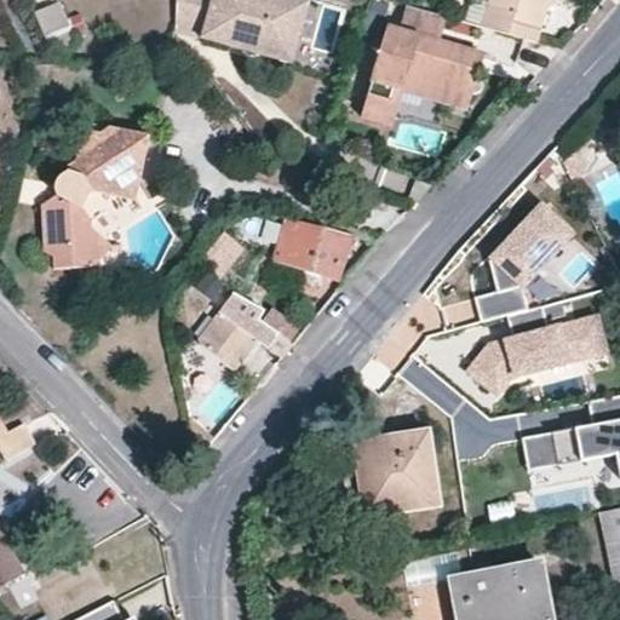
[(78,38),(62,0),(38,11),(53,47),(78,38)]
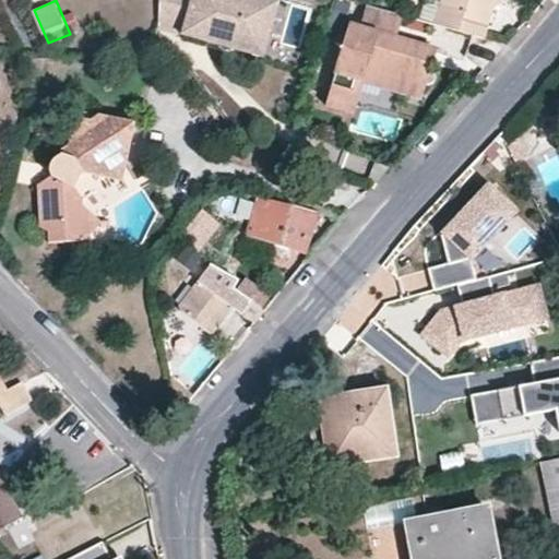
[(280,1),(276,0),(161,0),(159,26),(233,47),(273,26),(280,1)]
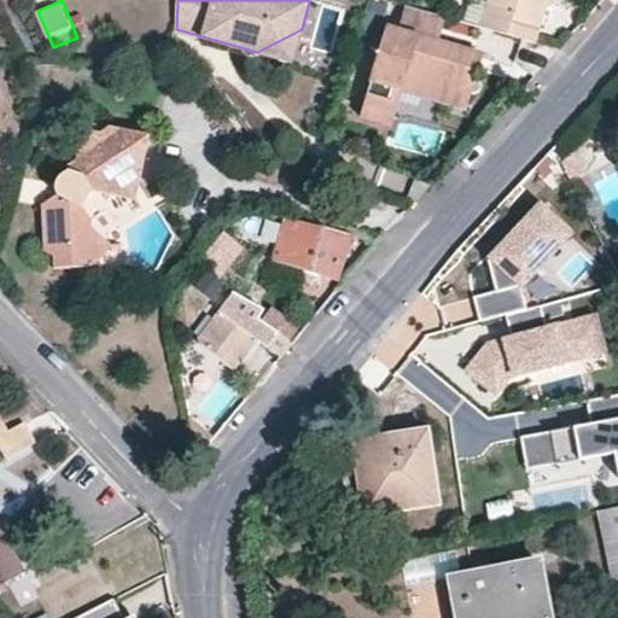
[(548,0),(490,0),(483,27),(537,42),(548,0)]
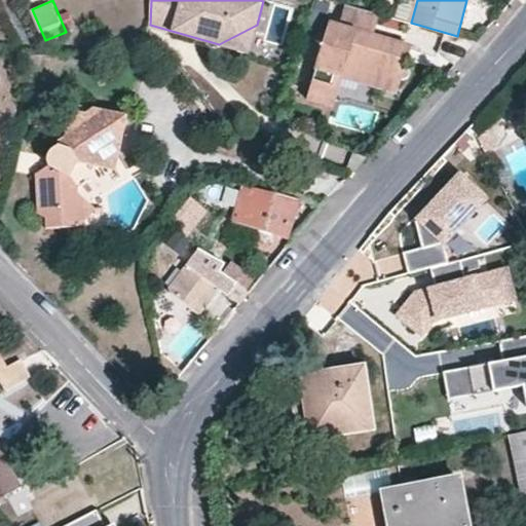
[(343,73),(346,61),(382,72),(381,78),(401,83),(402,79),(404,79),(408,79),(410,77),(412,73),(410,69),(407,66),(412,46),(373,35),(379,13),(372,10),(345,3),(338,27),(331,25),(312,89),(336,94),(343,73)]
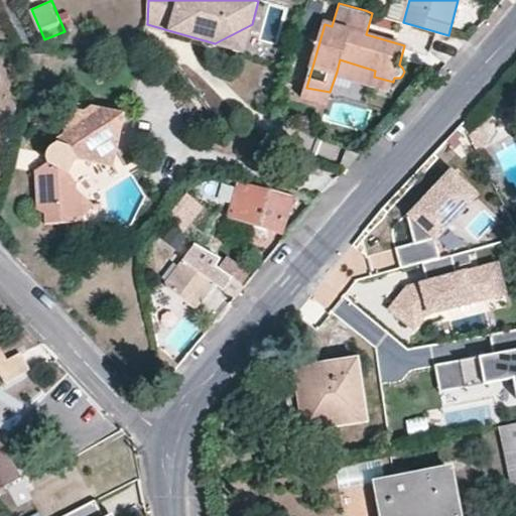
[(340,59),(337,72),(391,88),(393,82),(374,77),(375,71),(340,59)]
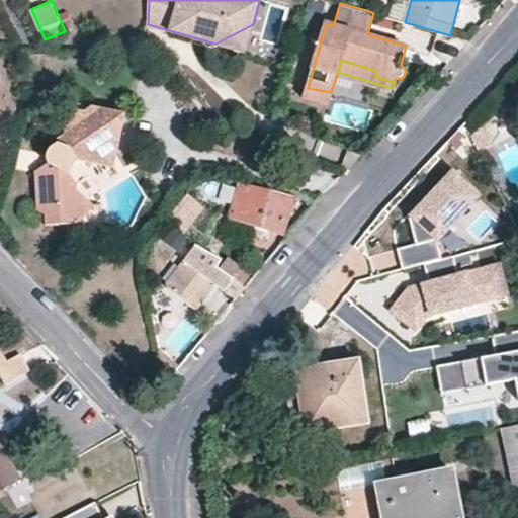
[(327,102),(331,92),(308,88),(305,95),(327,102)]
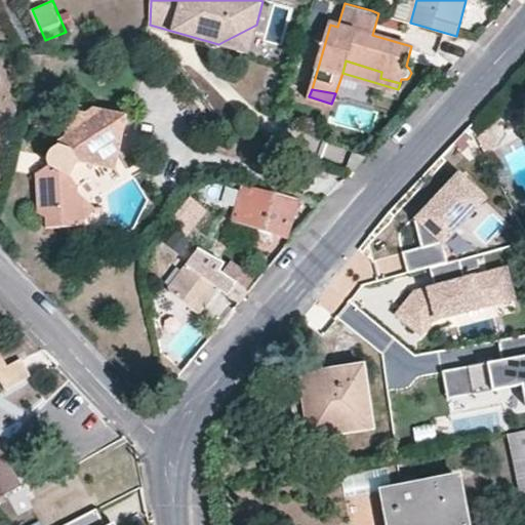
[(73,104),(71,111),(87,114),(94,108),(73,104)]
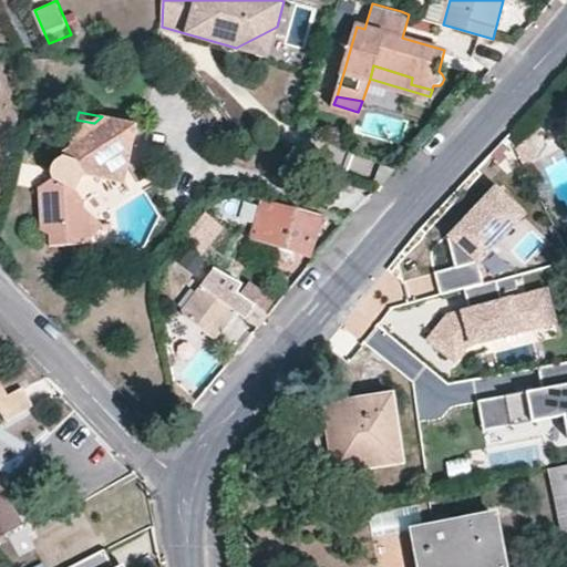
[(104,226),(86,209),(89,202),(79,193),(84,176),(124,184),(130,165),(138,124),(102,116),(94,123),(76,120),(71,146),(63,153),(65,156),(57,164),(51,173),(52,179),(39,188),(40,223),(41,229),(51,237),(52,248),(86,247),(104,226)]
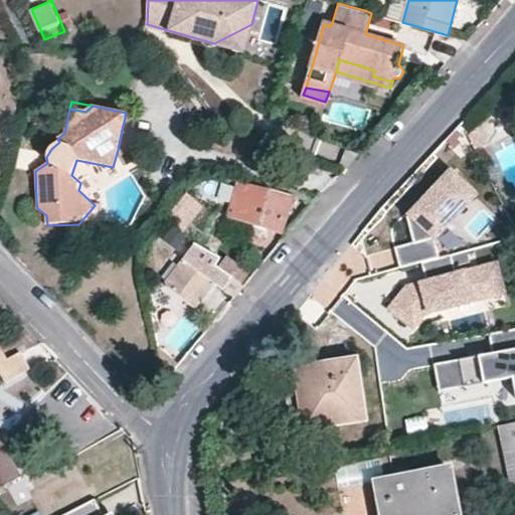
[(476,153),(486,149),(475,127),(465,132),(476,153)]
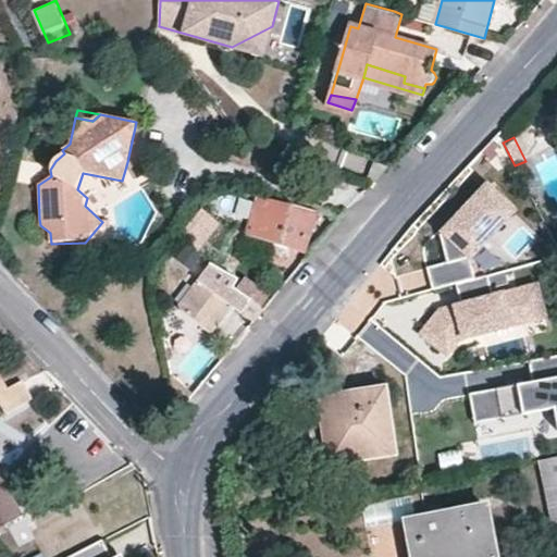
[(512,209),(485,178),(436,226),(447,258),(429,265),(436,286),(457,281),(462,299),(492,292),(486,272),(474,273),(471,254),(512,209)]
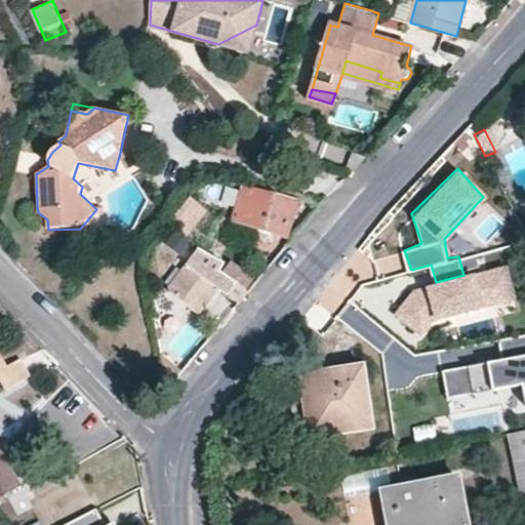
[(291,235),(298,202),(244,188),(242,194),(227,189),(223,203),(239,206),(236,220),(291,235)]
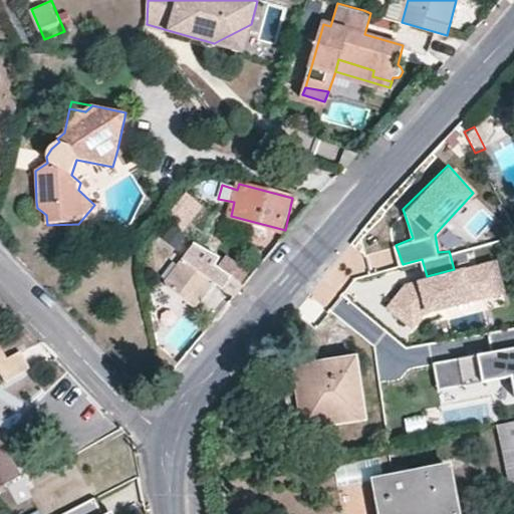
[(180,200),(168,214),(182,229),(183,230),(196,212),(180,200)]
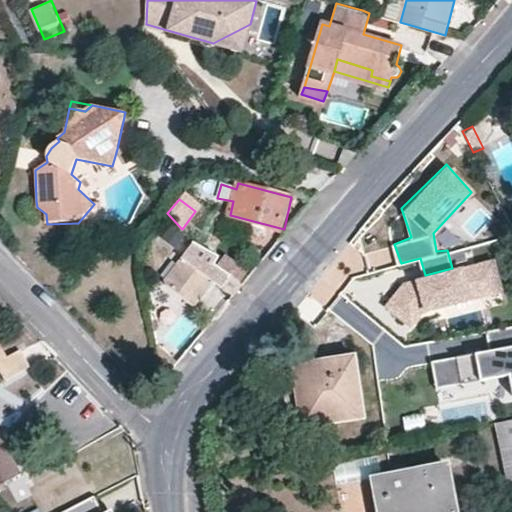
[(453,220),(473,237),(491,216),(471,199),(453,220)]
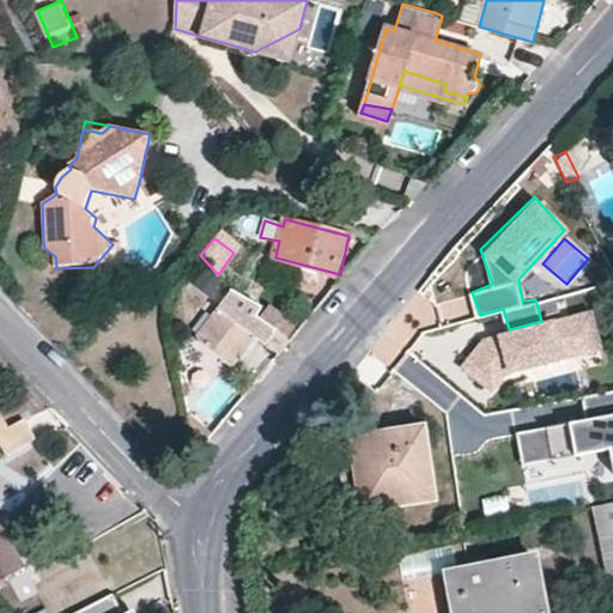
[(206,285),(217,273),(200,255),(188,269),(206,285)]
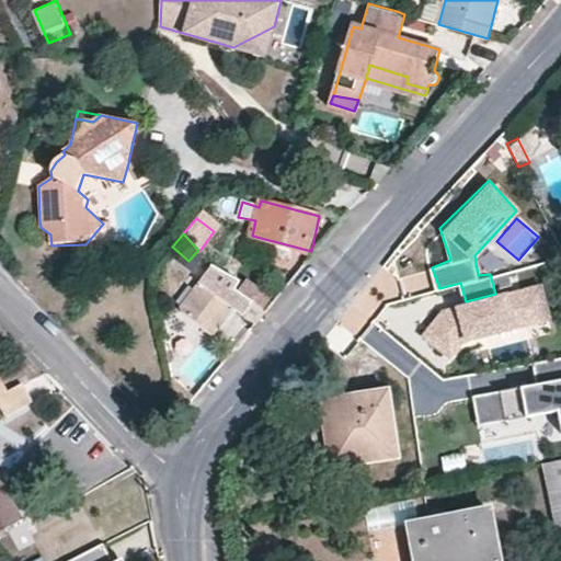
[(240,283),(217,271),(185,306),(186,318),(209,336),(233,310),(243,317),(252,305),(236,290),(240,283)]
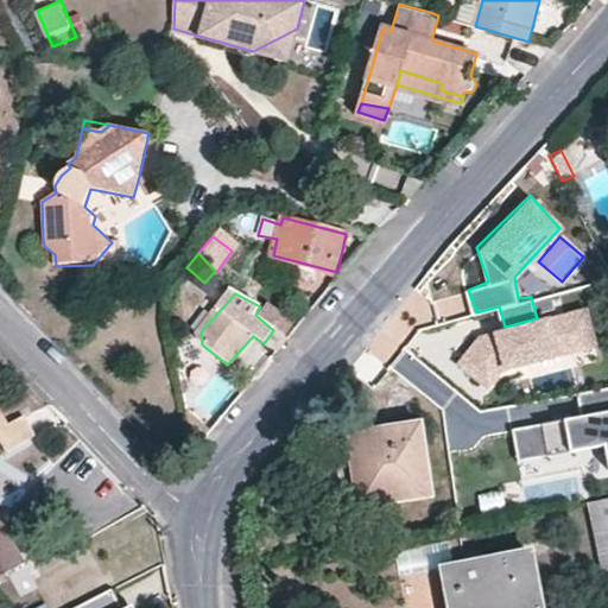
[(299,325),(268,299),(258,314),(290,336),(299,325)]
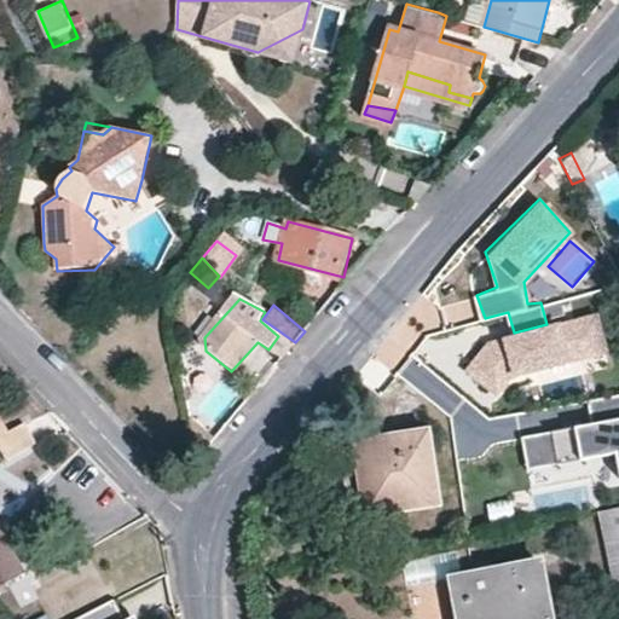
[(515,372),(603,350),(595,317),(559,325),(557,320),(547,324),(514,333),(492,337),(466,366),(496,393),(515,372)]
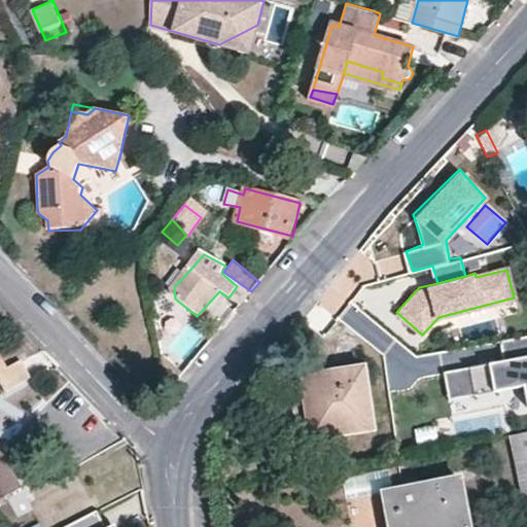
[(526,405),(526,403),(526,336),(502,342),(506,357),(441,373),(447,398),(521,381),(526,405)]
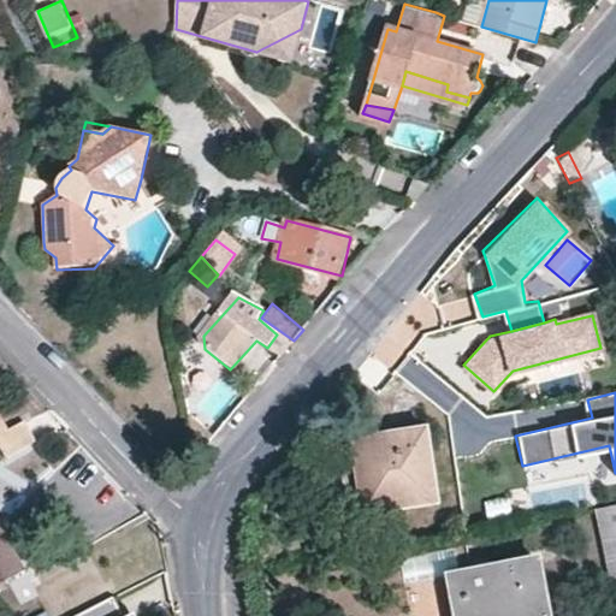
[(0,446),(6,457),(33,443),(21,420),(5,427),(0,418),(0,446)]
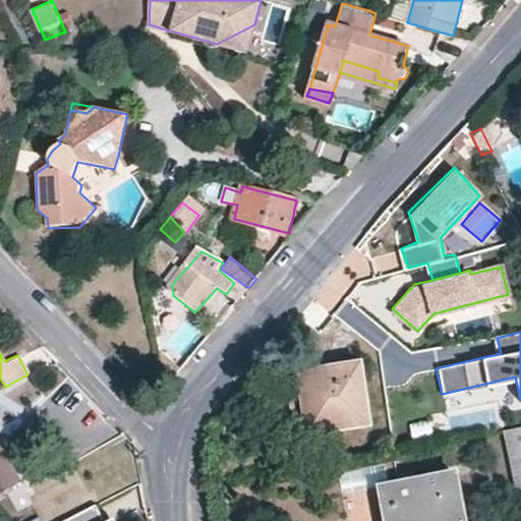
[(301,404),(317,403),(322,433),(369,428),(359,364),(296,373),(301,404)]
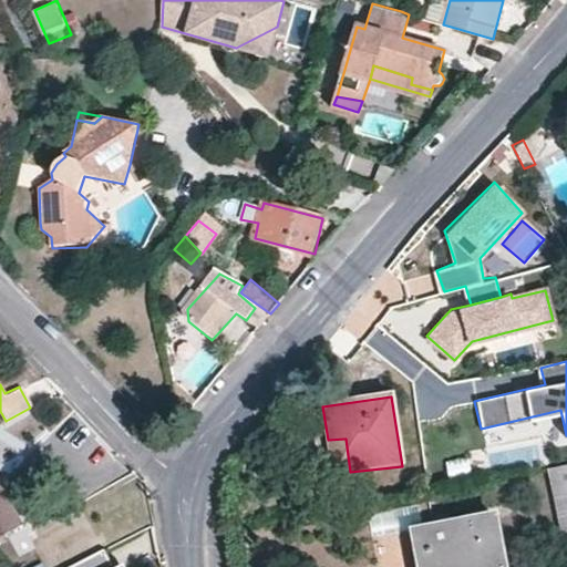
[(326,476),(350,472),(346,439),(328,440),(322,406),(316,406),(326,476)]
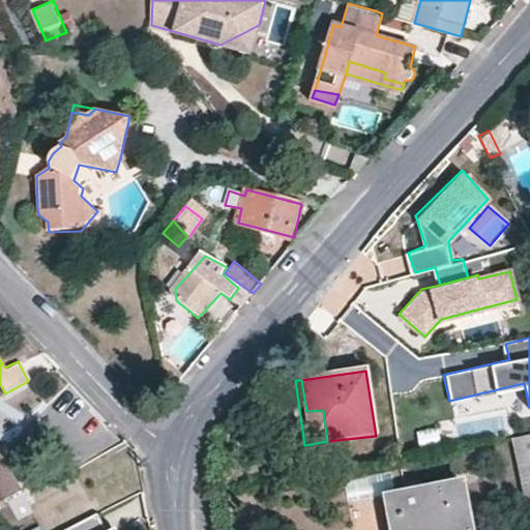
[(527,502),(529,501),(529,435),(514,438),(520,465),(527,502)]
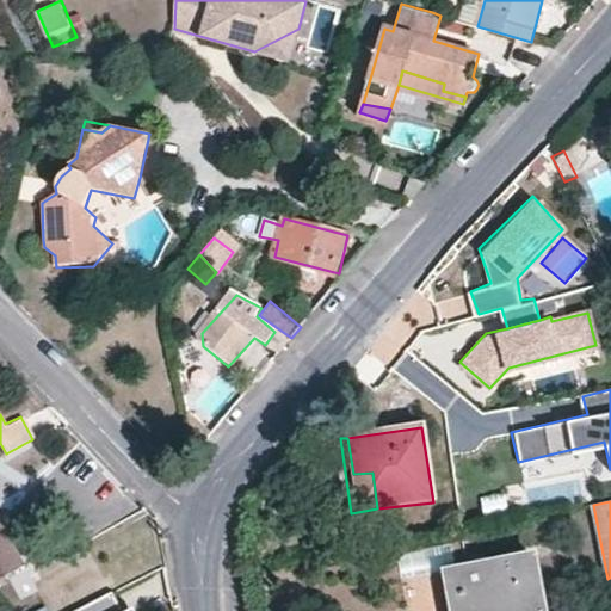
[(0,523),(0,566),(6,576),(25,565),(5,528),(0,523)]
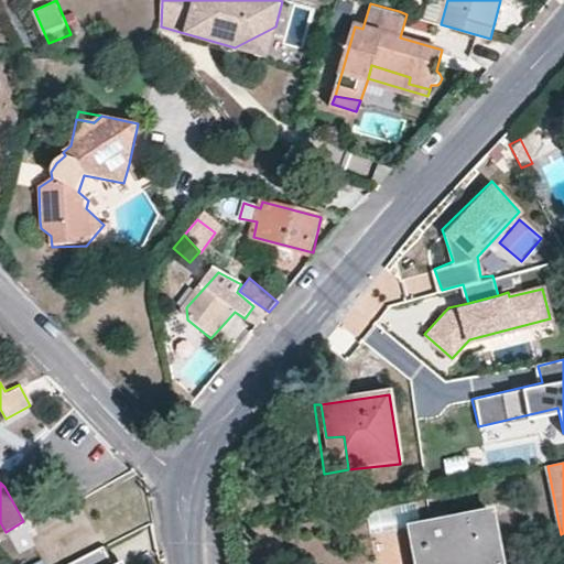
[(499,563),(490,514),(430,527),(410,530),(416,563),(499,563)]
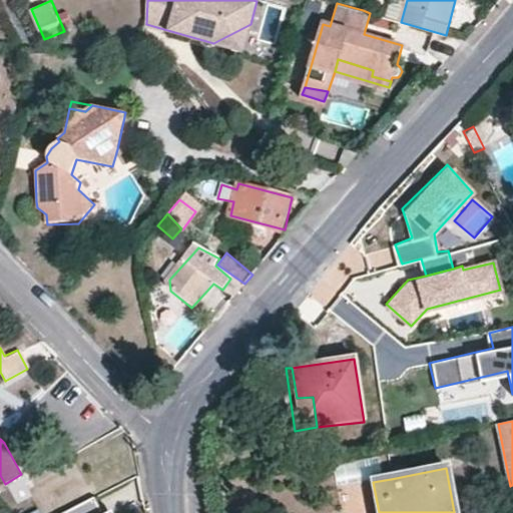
[(98,512),(92,500),(66,512),(98,512)]
